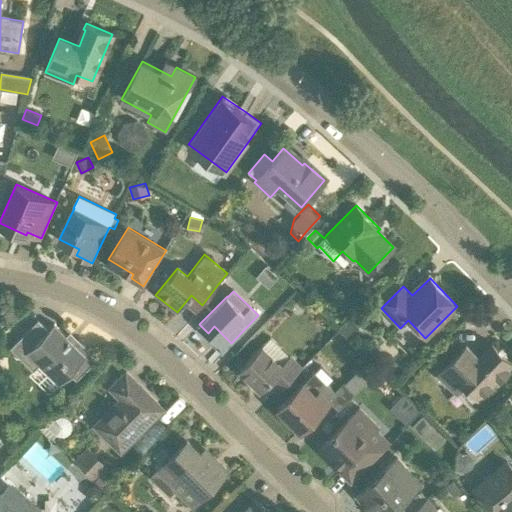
[(38,319),(11,348),(34,370),(40,365),(60,384),(71,372),(77,378),(98,357),(79,339),(75,343),(54,323),(48,329),(38,319)]
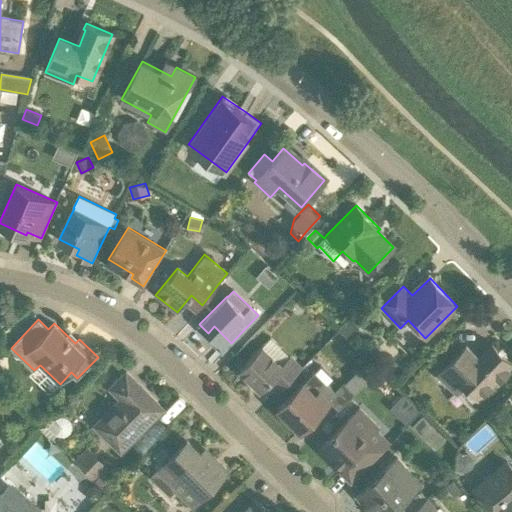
[(346,337),(348,335),(355,327),(348,320),(340,328),(339,330),(346,337)]
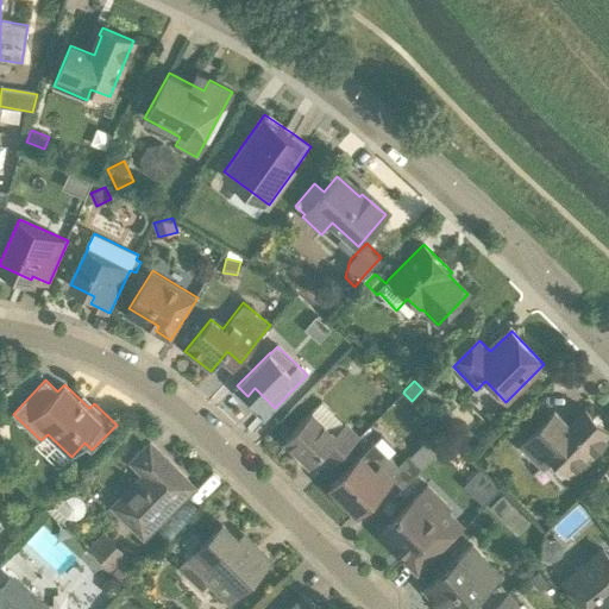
[(346,421),(345,424),(336,432),(314,410),(286,439),(311,464),(320,453),(332,465),(360,437),(346,421)]
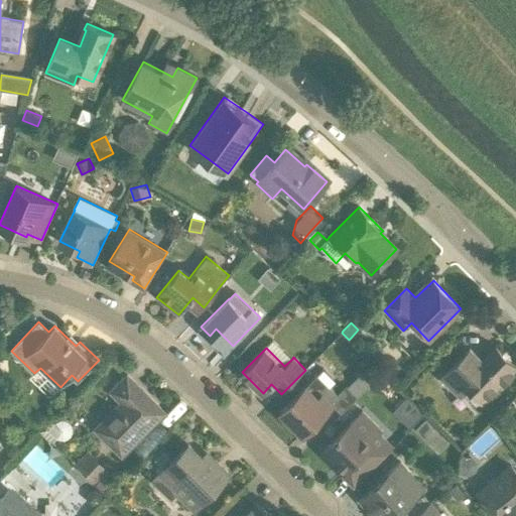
[(461,398),(469,390),(482,403),(515,368),(515,366),(497,348),(483,362),(470,349),(440,378),(461,398)]
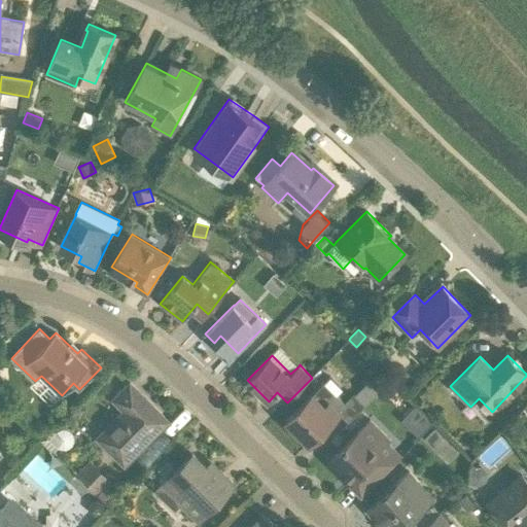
[(372,379),(356,393),(366,403),(381,389),(372,379)]
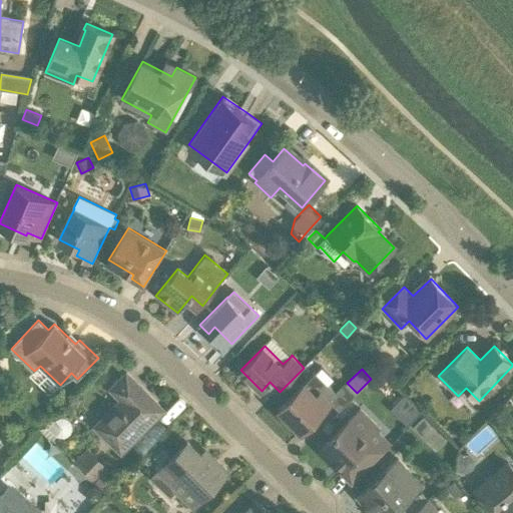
[(301,432),(338,394),(316,372),(307,382),(305,381),(278,409),(301,432)]
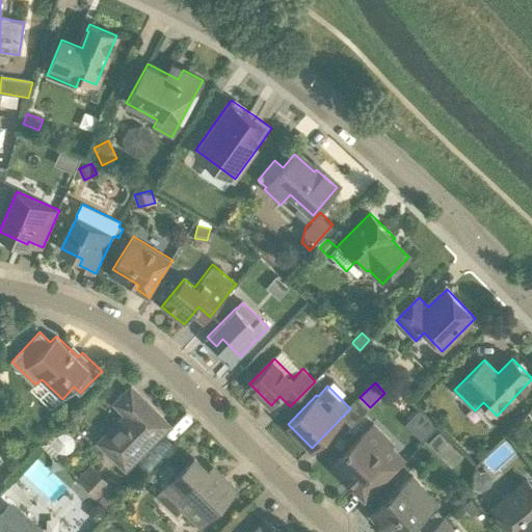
[(131,388),(113,405),(123,415),(96,442),(124,471),(169,425),(131,388)]
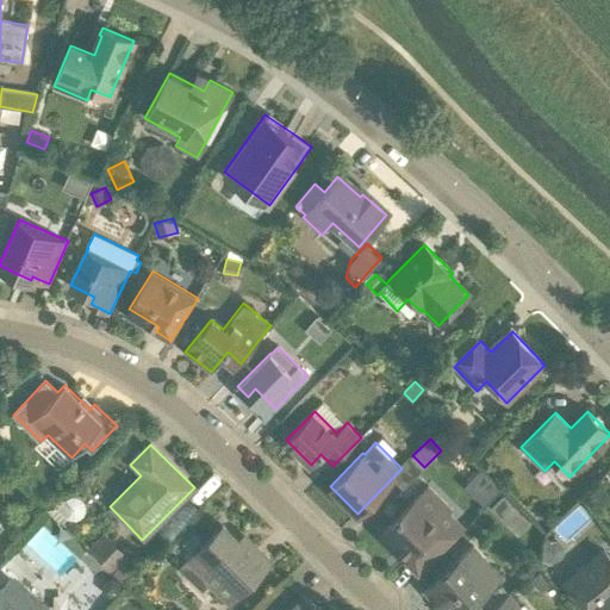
[(503,495),(491,506),(502,517),(514,505),(503,495)]
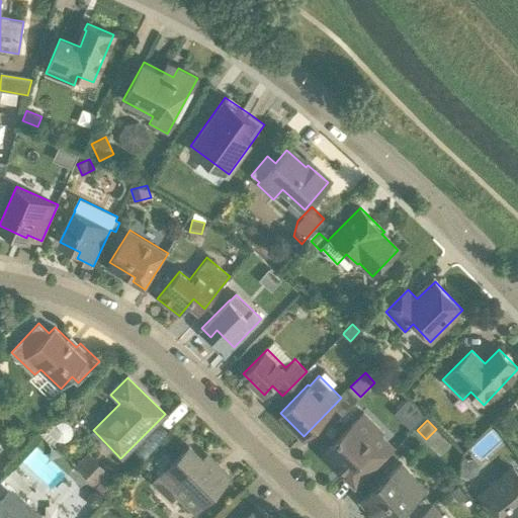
[(389,455),(355,422),(326,452),(344,470),(341,472),(356,488),(389,455)]
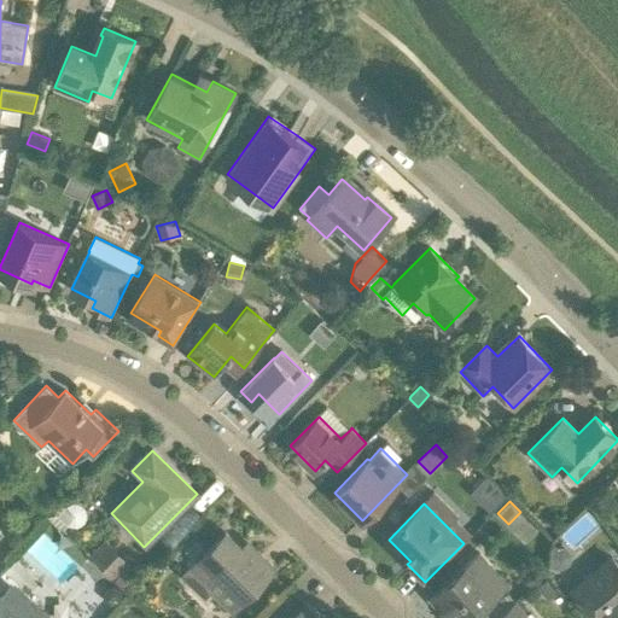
[(203,557),(248,599),(275,570),(254,548),(248,554),(226,534),(203,557)]
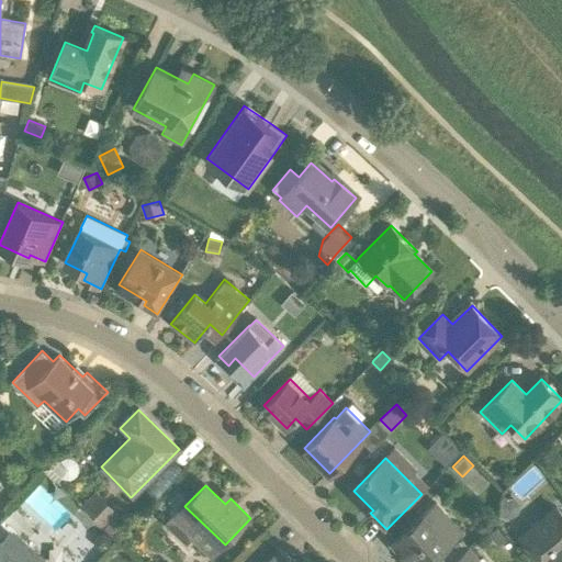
[(97,491),(81,506),(104,528),(105,527),(117,540),(125,532),(112,520),(120,513),(97,491)]
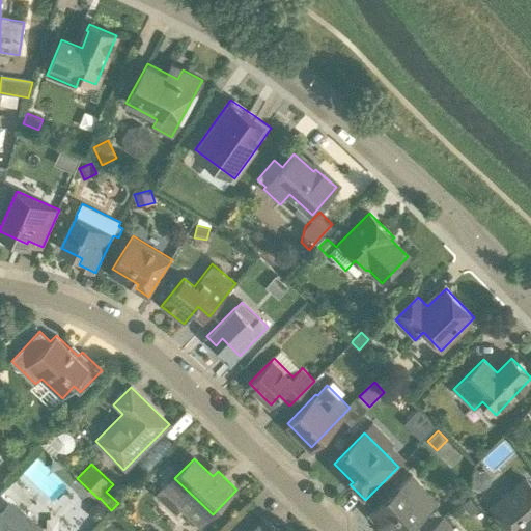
[(485,470),(477,470),(474,488),(482,490),(491,485),(492,477),(485,470)]
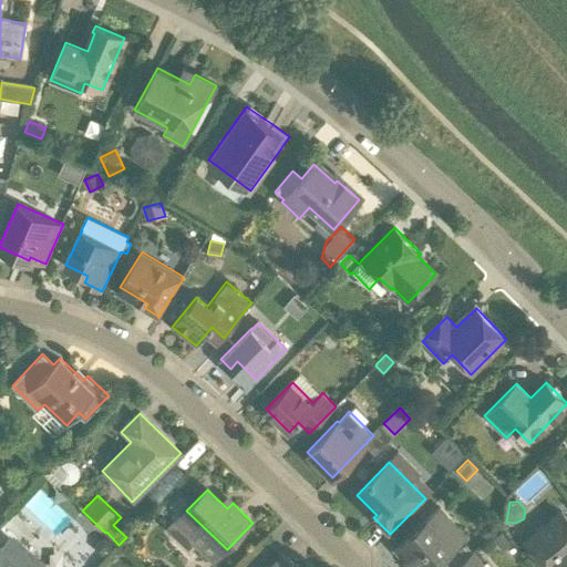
[(557,566),(566,559),(566,517),(559,508),(524,537),(547,566),(557,566)]
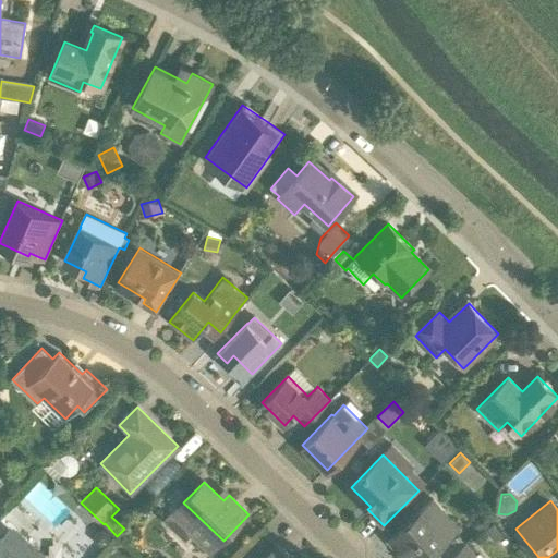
[(444,557),(439,553),(436,549),(453,535),(427,505),(390,537),(408,557),(444,557)]
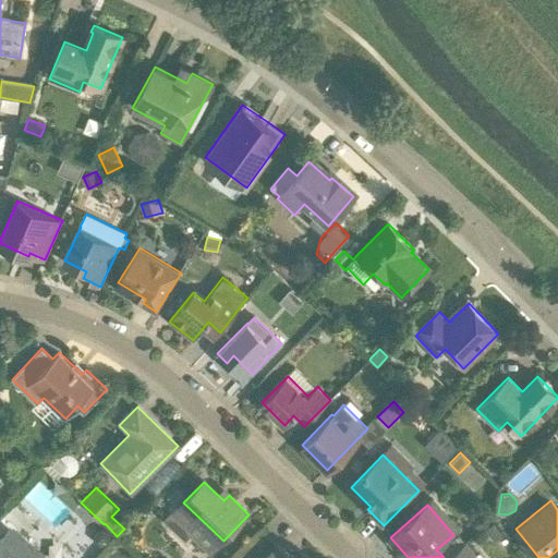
[(493,523),(484,529),(494,542),(502,535),(493,523)]
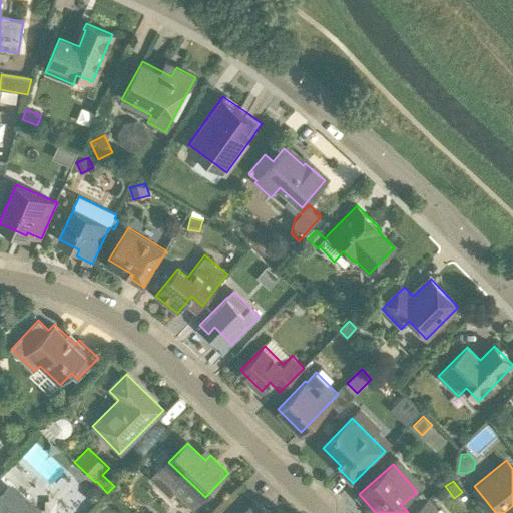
[(44,512),(33,502),(14,484),(0,498),(0,512),(44,512)]
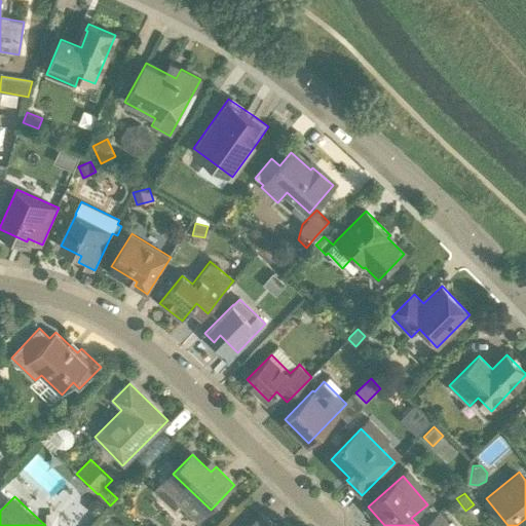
[(440,511),(439,512),(421,525),(448,525),(451,524),(440,511)]
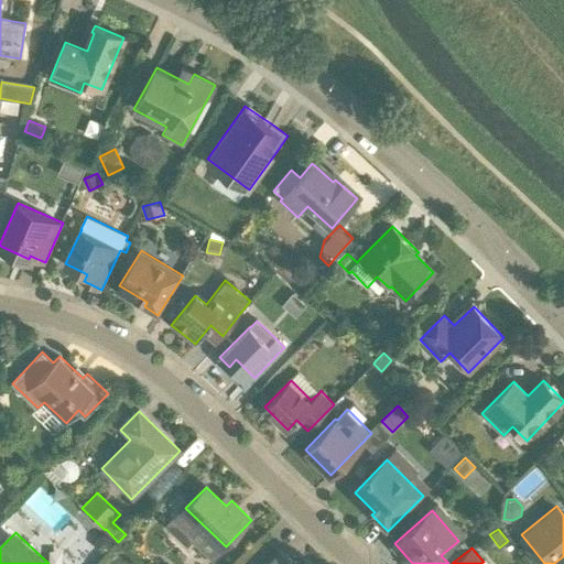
[(266,563),(295,563),(281,550),(266,563)]
